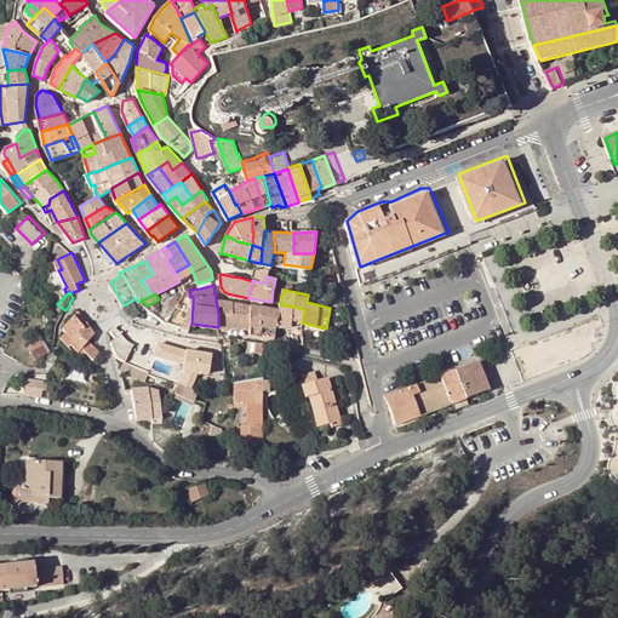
[(234,302),(216,299),(217,307),(218,314),(233,314),(234,302)]
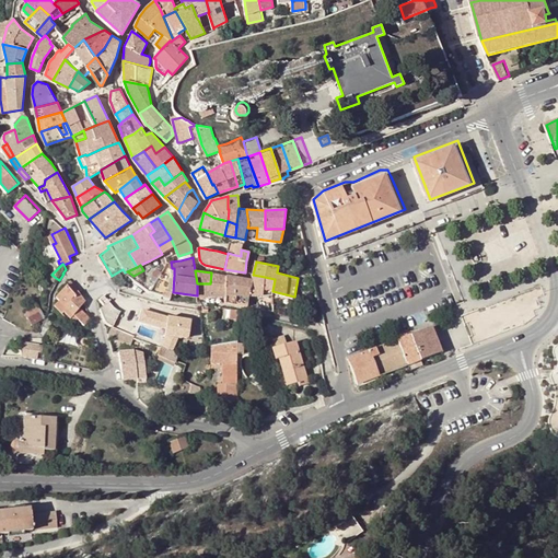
[(210,283),(197,283),(197,295),(225,295),(227,275),(211,272),(210,283)]
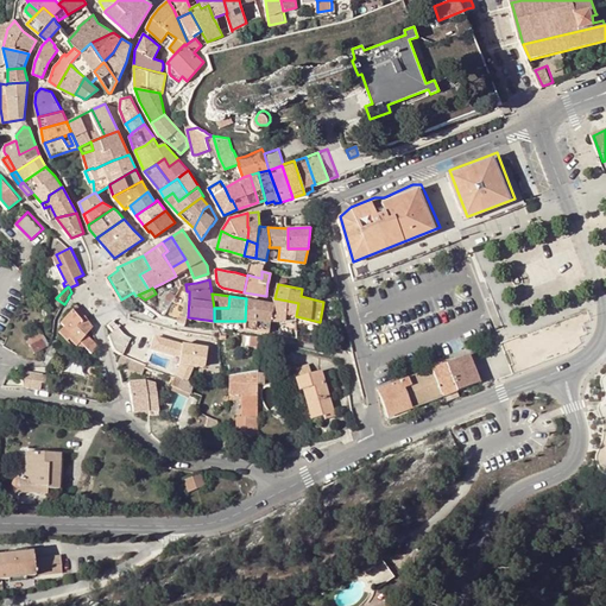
[(246,298),(245,321),(245,327),(256,329),(257,301),(246,298)]
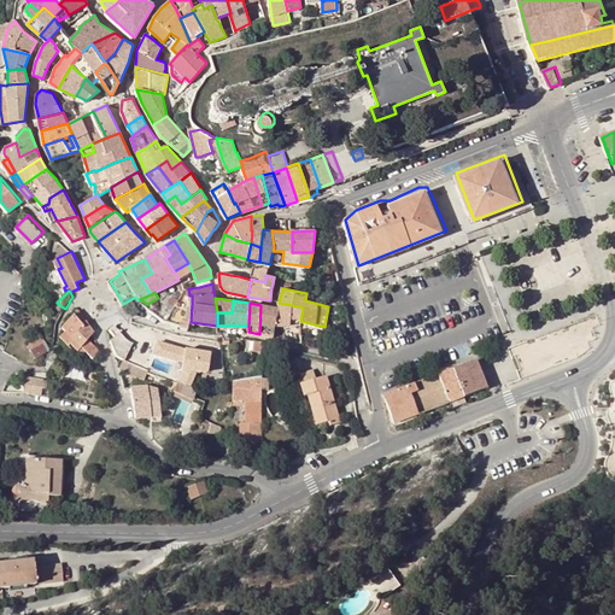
[(279,303),(277,308),(274,327),(290,326),(290,324),(292,305),(279,303)]
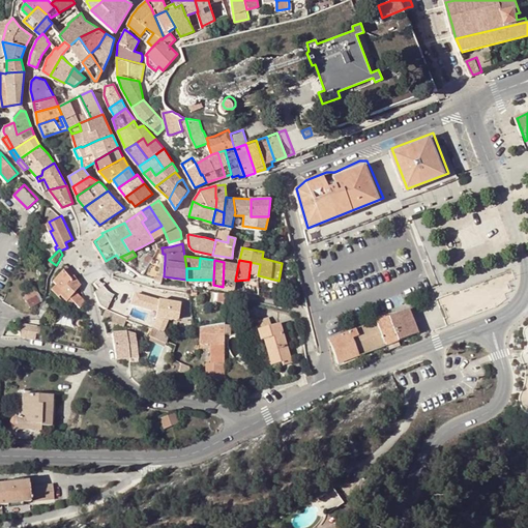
[(224,262),(223,287),(234,289),(235,281),(238,264),(224,262)]
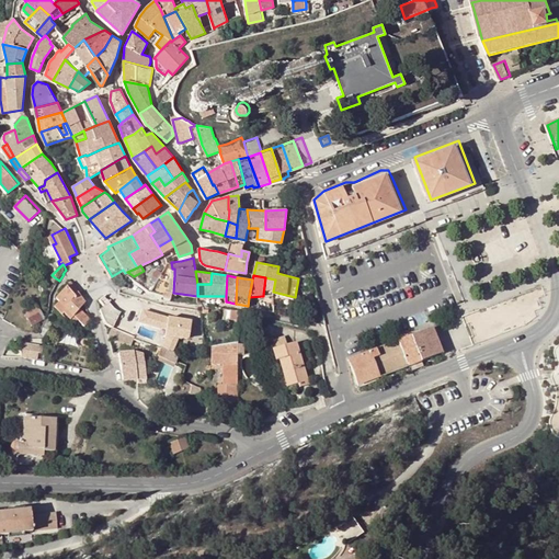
[(275,280),(265,277),(263,295),(274,295),(273,292),(275,280)]
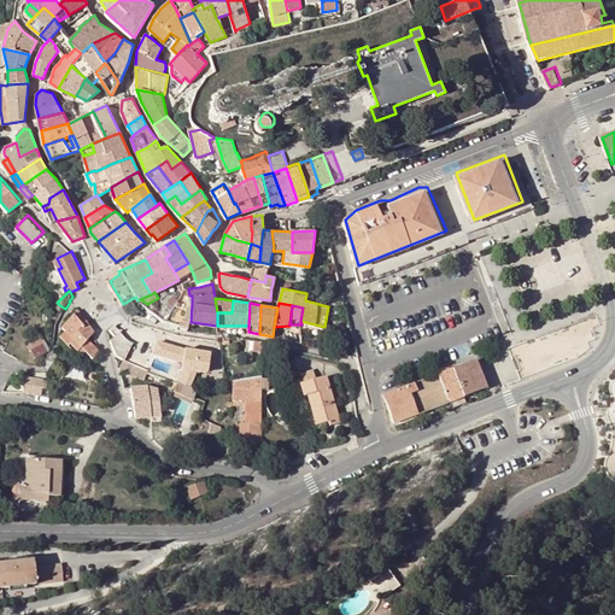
[(332,306),(328,306),(324,327),(300,321),(302,324),(302,327),(328,334),(332,306)]
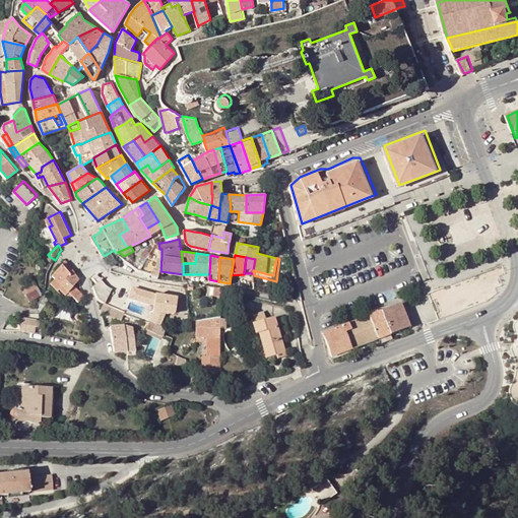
[(56,277),(52,282),(64,296),(67,294),(70,296),(73,294),(61,282),(73,270),(65,260),(53,274),(56,277)]
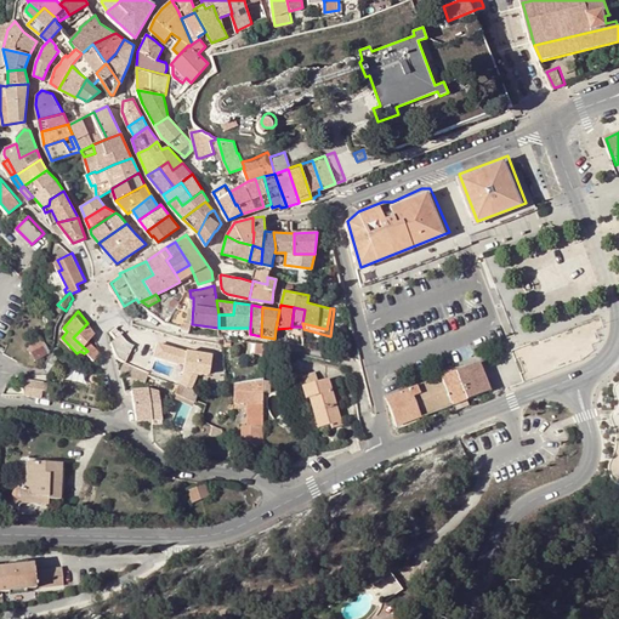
[(125,361),(159,375),(168,357),(136,344),(132,342),(130,341),(128,340),(125,336),(123,334),(129,329),(128,327),(123,321),(111,330),(117,338),(113,340),(118,353),(120,357),(125,361)]
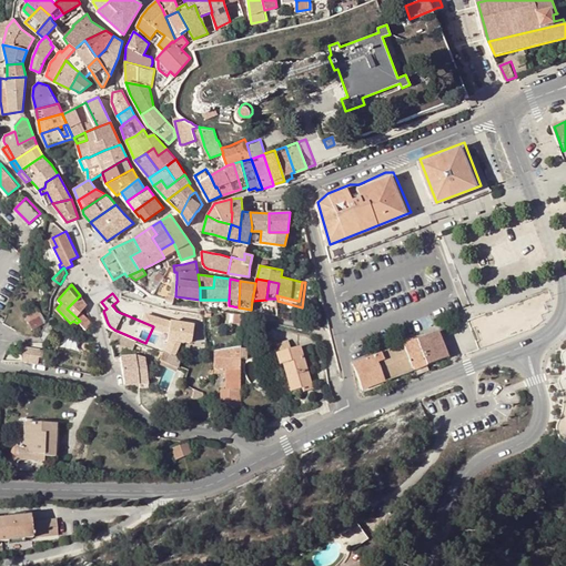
[(87,329),(92,323),(81,312),(87,305),(80,295),(67,309),(80,321),(87,329)]
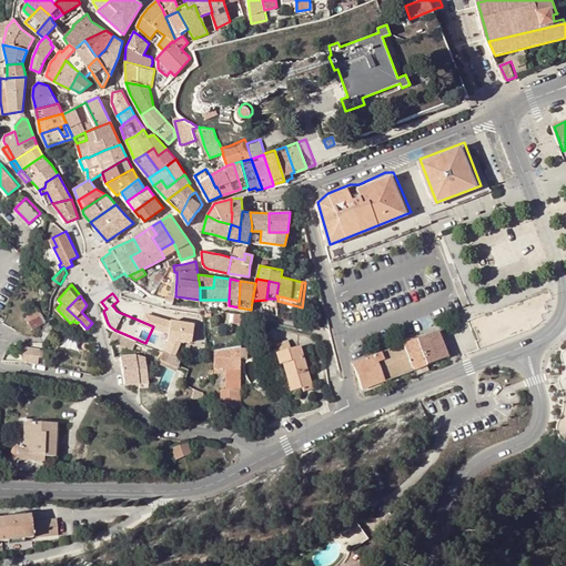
[(265,304),(265,312),(274,313),(275,305),(265,304)]
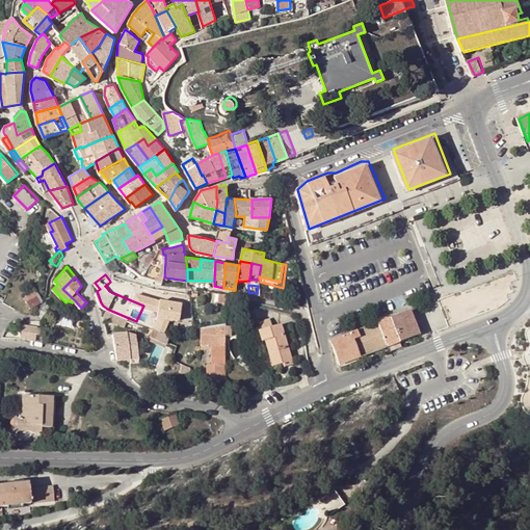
[(296,286),(299,302),(310,307),(305,286),(296,286)]
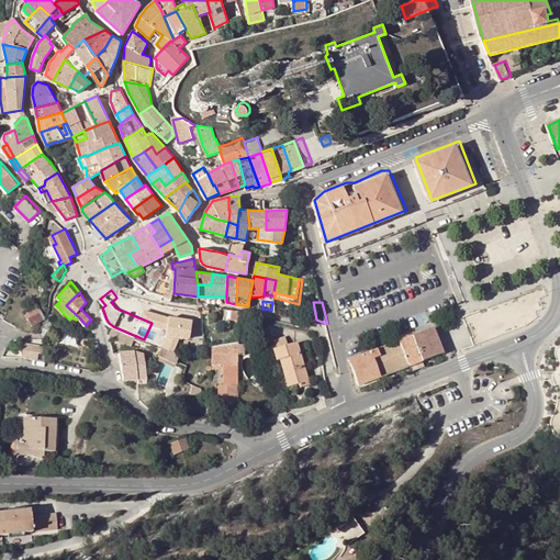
[(37,303),(25,311),(33,324),(46,316),(37,303)]
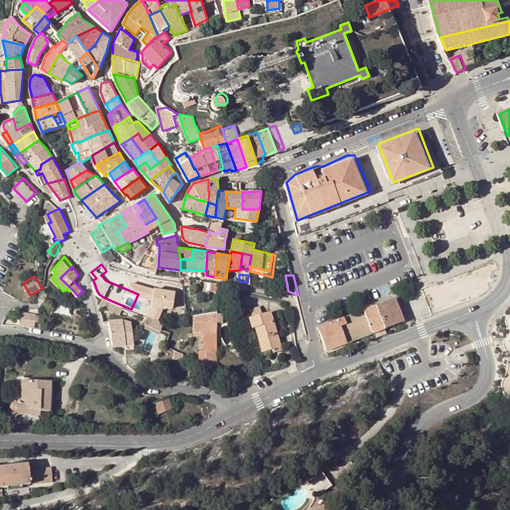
[(123,306),(103,297),(100,304),(100,307),(120,314),(123,306)]
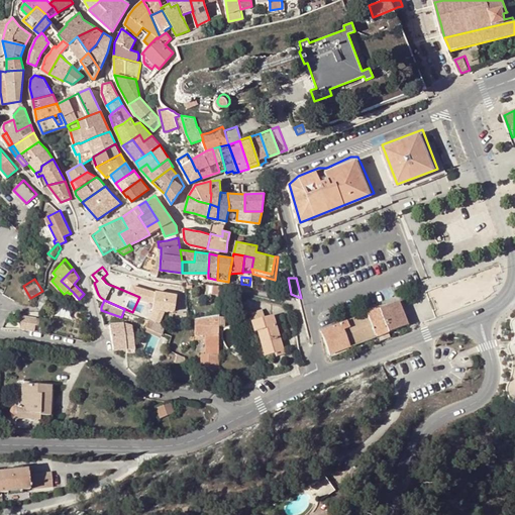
[(399,300),(380,308),(389,331),(408,323),(399,300)]
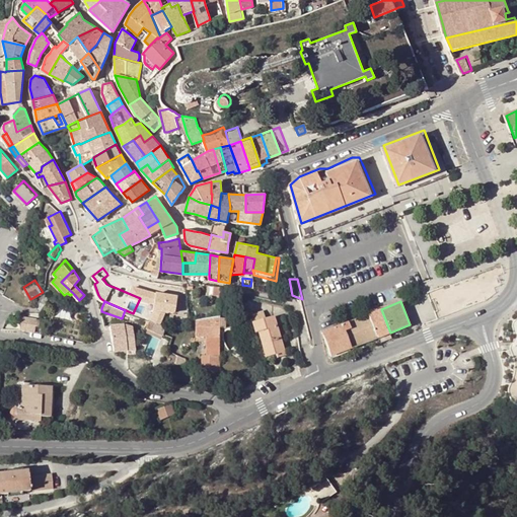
[(257,319),(270,315),(267,307),(254,311),(257,319)]
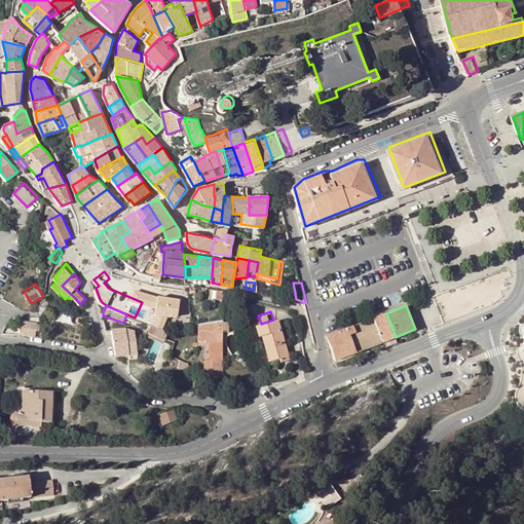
[(386,313),(328,336),(337,360),(383,342),(384,344),(385,346),(398,342),(397,339),(396,337),(386,313)]
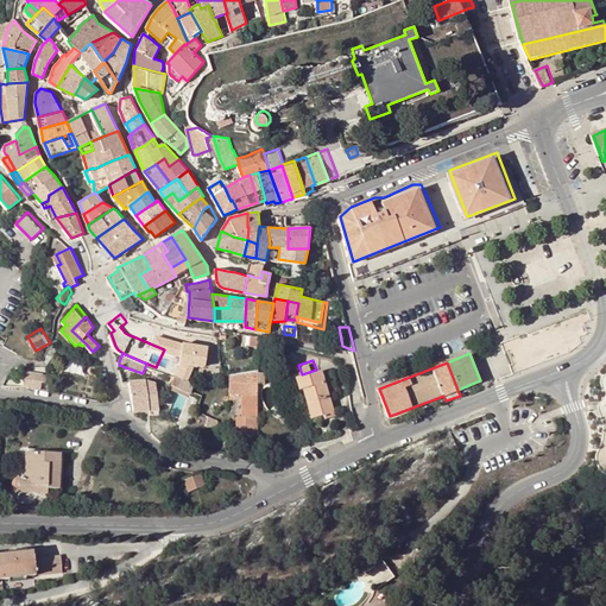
[(297,376),(301,389),(303,387),(311,417),(324,414),(326,418),(335,415),(322,368),(297,376)]
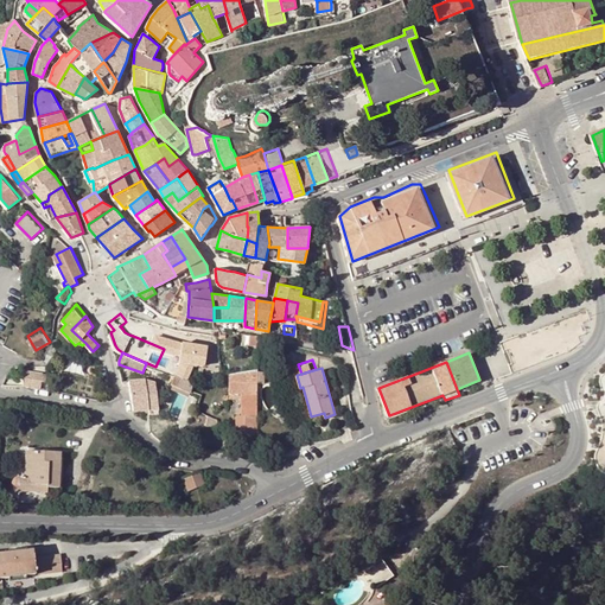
[(26,369),(25,383),(42,386),(44,371),(26,369)]
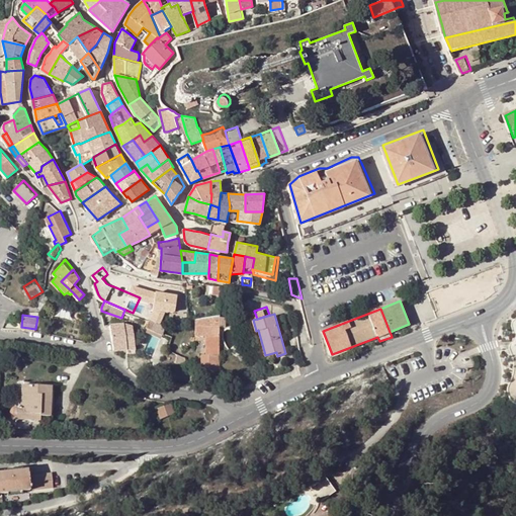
[(220,353),(221,315),(201,317),(196,318),(196,324),(207,325),(206,353),(220,353)]
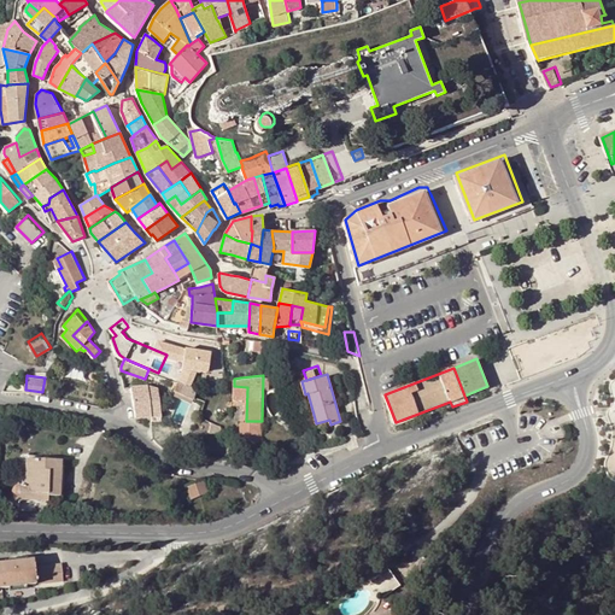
[(224,388),(223,380),(208,381),(208,382),(209,391),(224,388)]
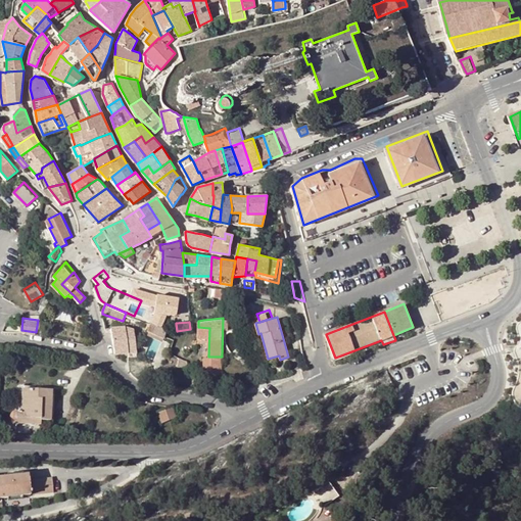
[(168,329),(151,323),(151,324),(148,330),(164,337),(168,329)]
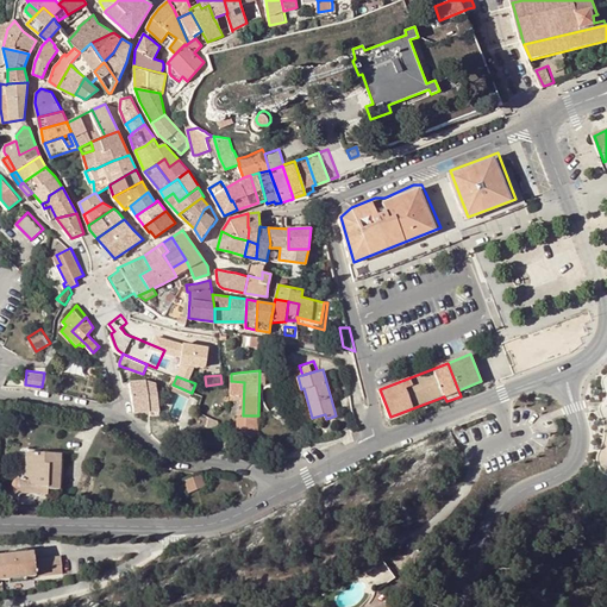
[(146,380),(131,382),(135,411),(149,410),(161,408),(157,383),(146,380)]
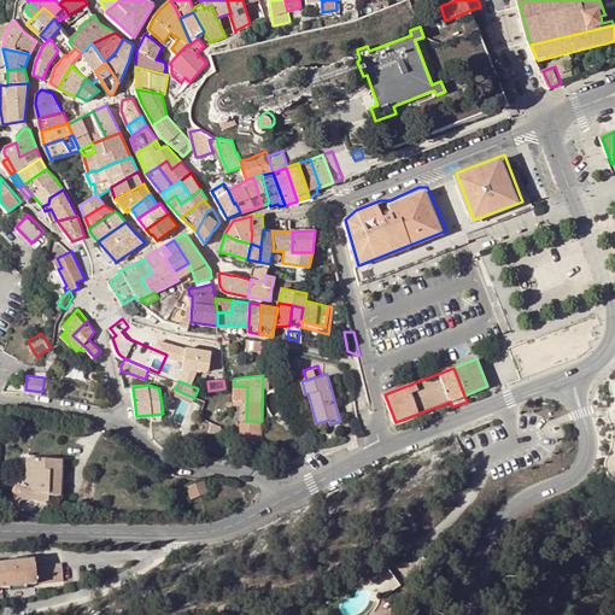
[(308,393),(305,394),(314,425),(315,426),(316,427),(316,428),(317,428),(316,423),(308,393)]
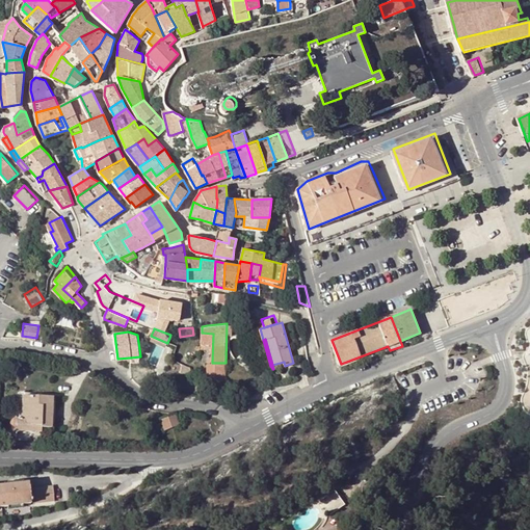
[(53,395),(24,394),(23,418),(17,418),(15,418),(14,419),(12,420),(12,422),(12,423),(12,424),(12,425),(14,427),(15,427),(16,428),(17,429),(35,429),(35,425),(43,425),(53,426),(53,395)]
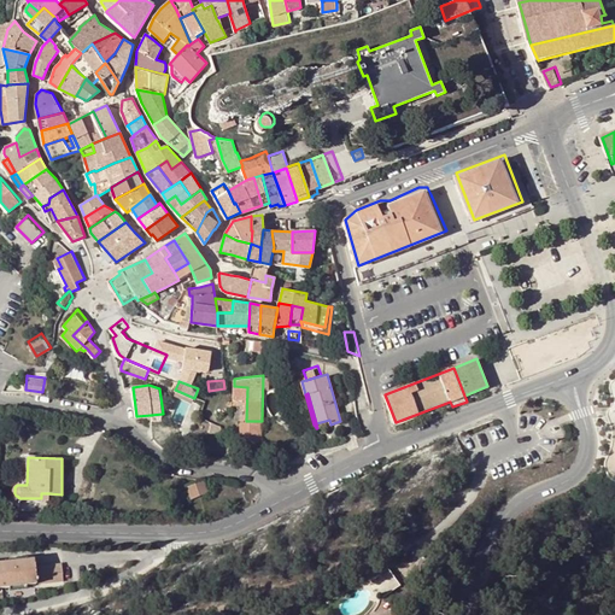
[(209,492),(203,479),(187,485),(192,498),(209,492)]
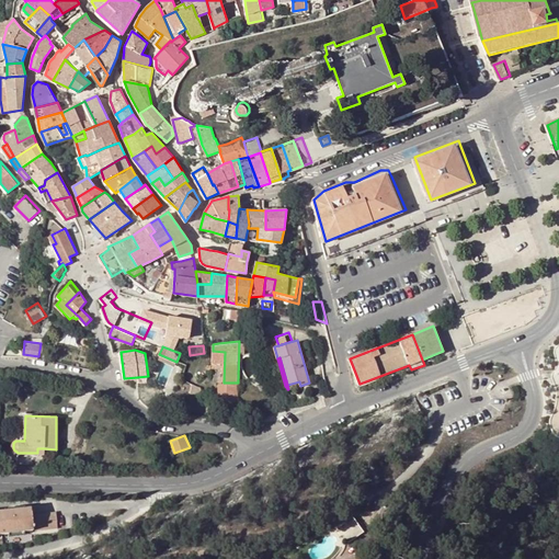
[(32,508),(0,511),(0,532),(34,528),(34,529),(59,526),(57,511),(32,514),(32,508)]
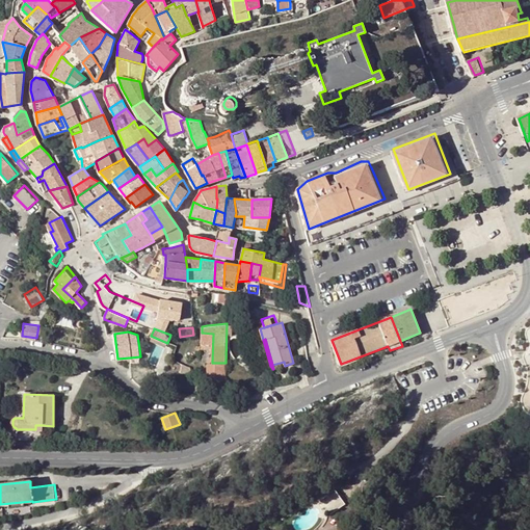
[(327,487),(319,493),(329,510),(345,500),(336,483),(327,487)]
